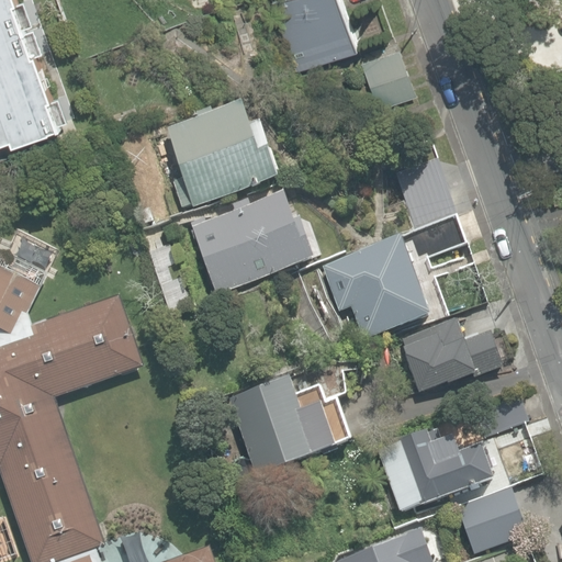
[(0,0),(0,143),(12,138),(14,145),(57,131),(47,101),(52,99),(36,54),(32,56),(14,4),(19,3),(17,0),(0,0)]
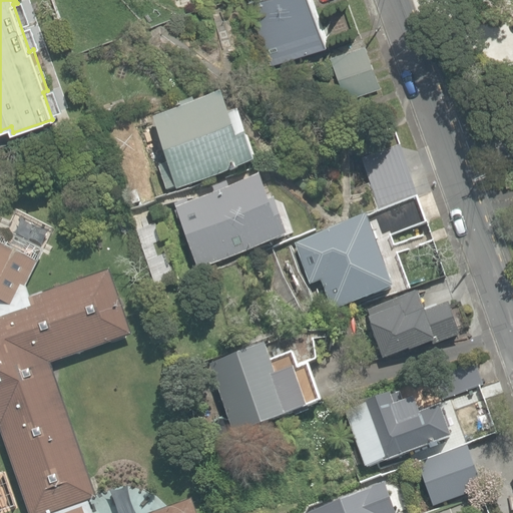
[(272,67),(338,46),(323,0),(255,0),(251,2),(272,67)]
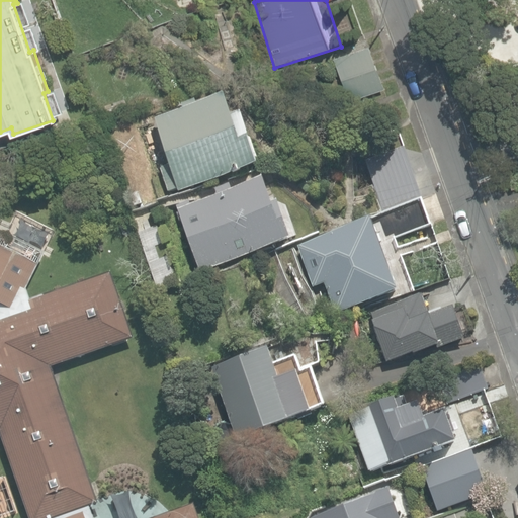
[(384,89),(369,48),(336,59),(353,100),(384,89)]
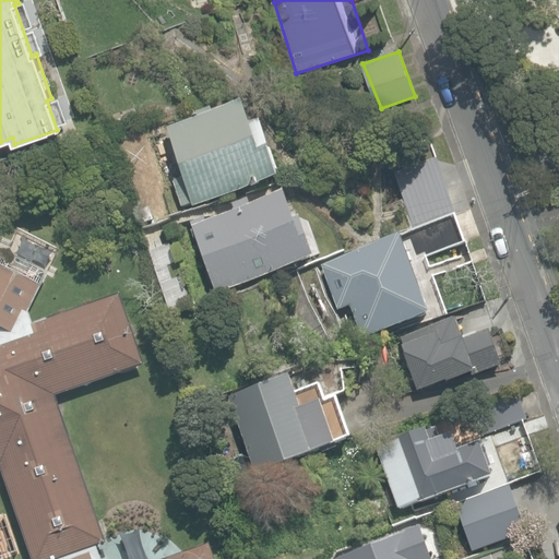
[(192,207),(274,179),(256,125),(245,129),(237,104),(211,114),(209,109),(194,114),(197,118),(164,128),(180,177),(171,180),(181,207),(191,204),(192,207)]
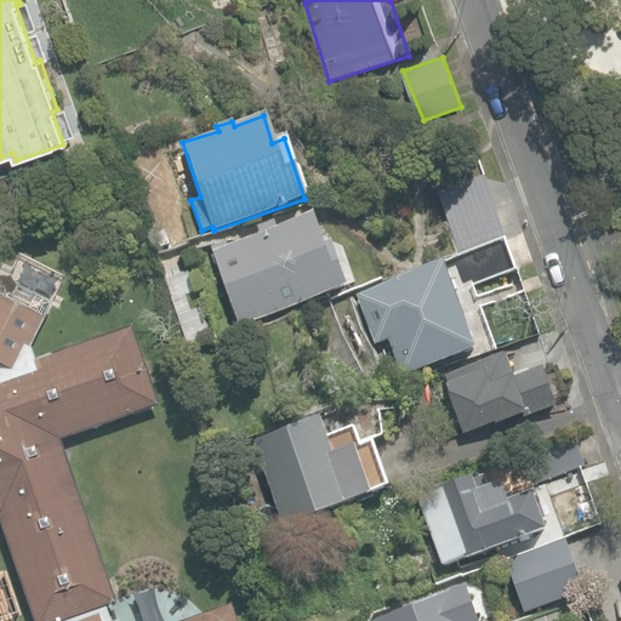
[(460,254),(505,239),(484,177),(438,193),(460,254)]
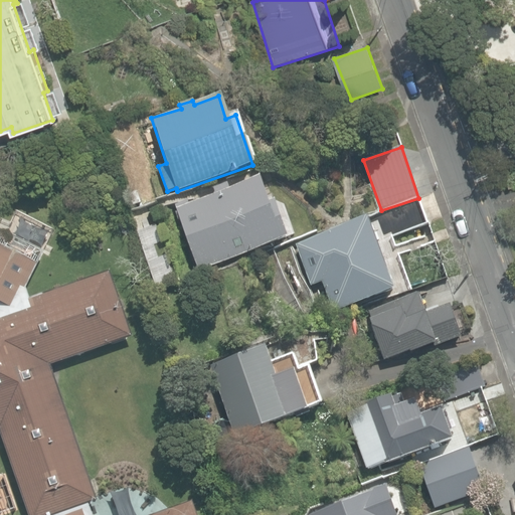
[(200,272),(287,238),(274,203),(266,205),(258,179),(228,190),(225,183),(212,189),(214,194),(176,208),(200,272)]
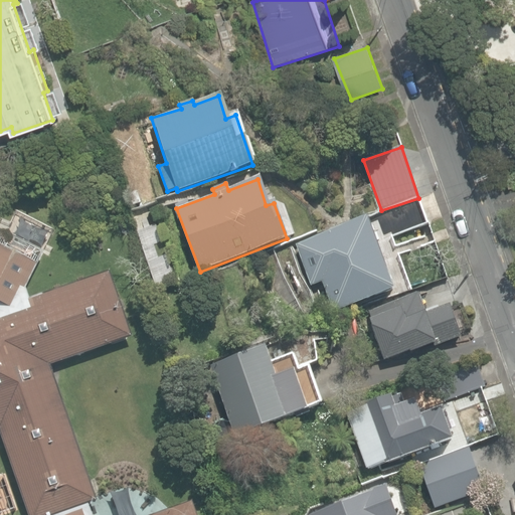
[(334,313),(393,290),(365,218),(296,245),(311,287),(322,284),(334,313)]
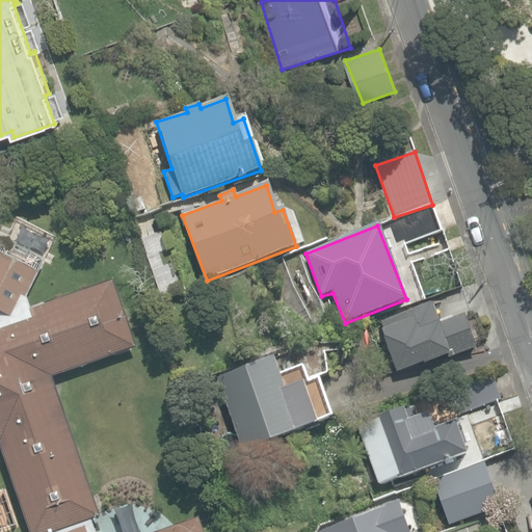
[(144,531),(95,531),(90,517),(102,513),(52,372),(138,342),(116,278),(30,303),(26,292),(44,256),(0,237),(0,531),(211,531),(206,510),(144,531)]
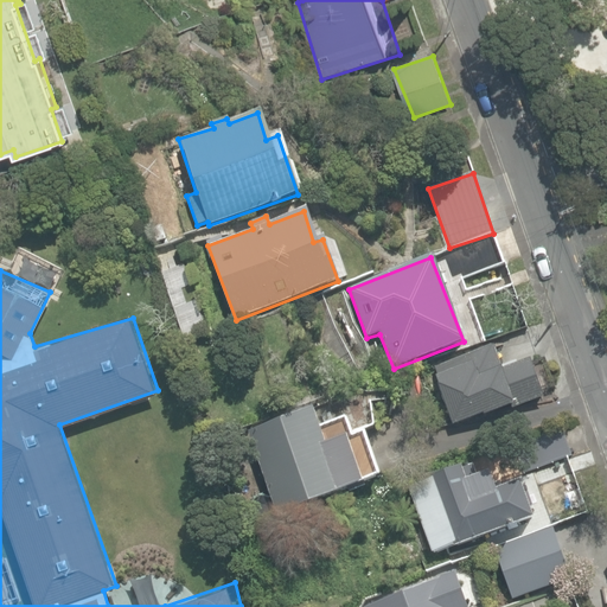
[(541,365),(528,332),(486,347),(499,382),(541,365)]
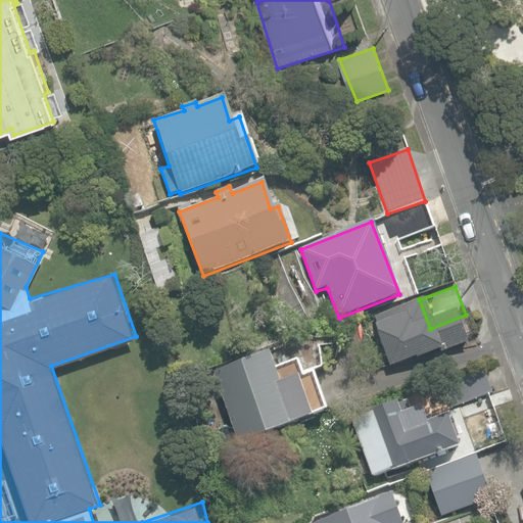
[(238,444),(293,424),(285,403),(299,398),(293,380),(279,385),(268,352),(212,372),(238,444)]
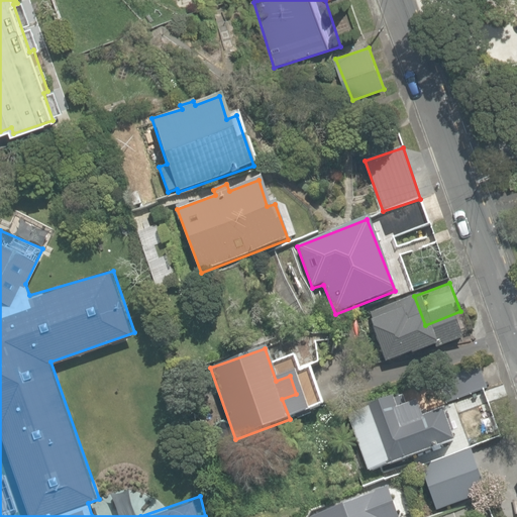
[(446,403),(487,389),(479,365),(438,379),(446,403)]
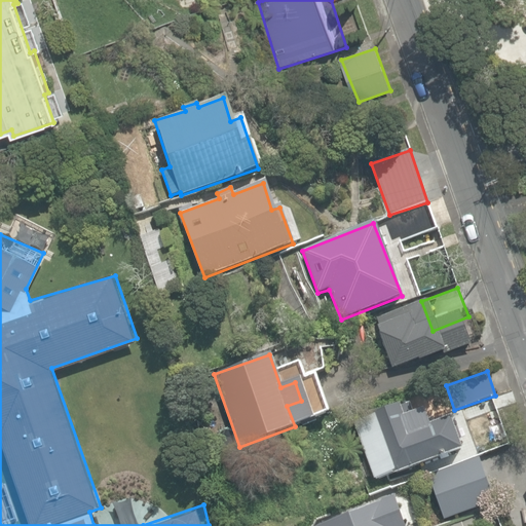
[(392,475),(460,450),(458,442),(461,438),(457,427),(451,425),(448,418),(427,425),(421,410),(402,416),(398,406),(353,421),(375,479),(392,473),(392,475)]
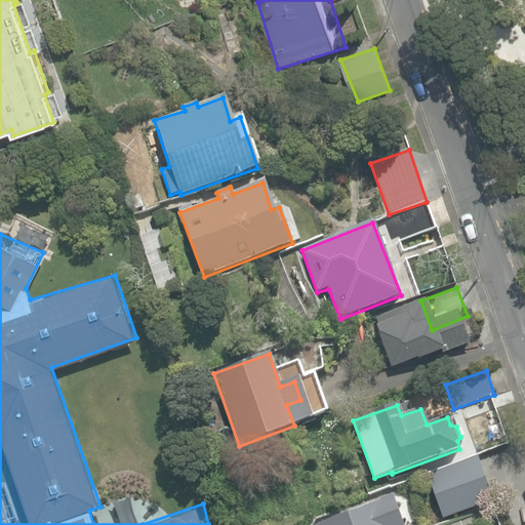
[(403,524),(392,494),(314,524),(403,524)]
